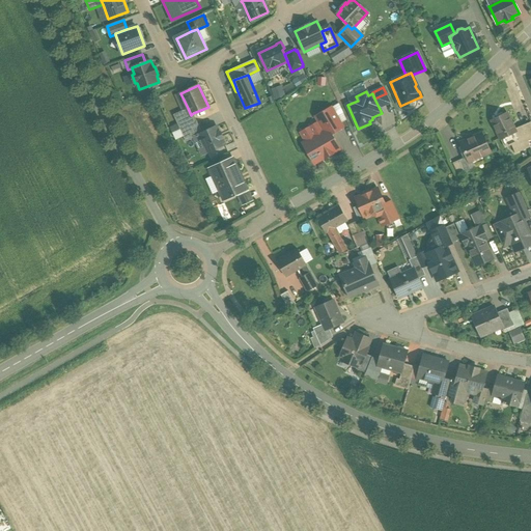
[(332,107),(315,116),(318,121),(324,129),(333,133),(343,127),(332,107)]
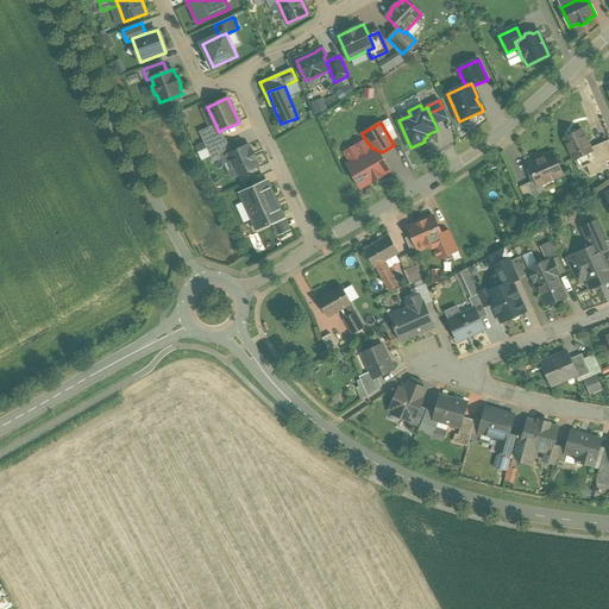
[(215,124),(199,132),(207,149),(226,139),(221,130),(219,132),(215,124)]
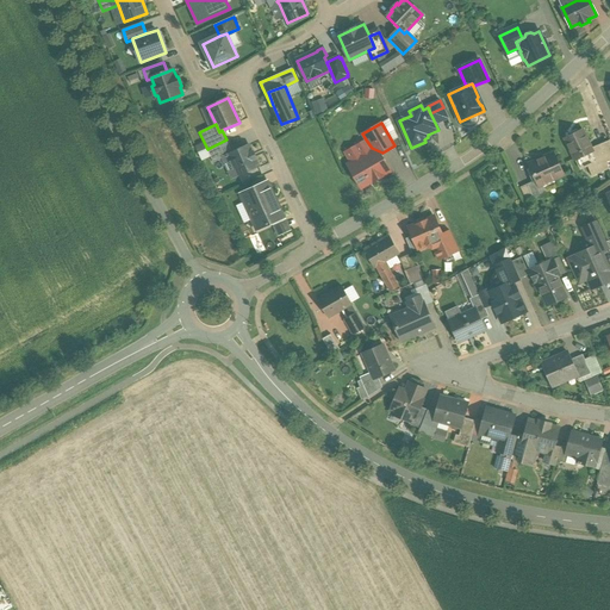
[(583,130),(565,138),(576,161),(584,157),(593,153),(592,149),(583,130)]
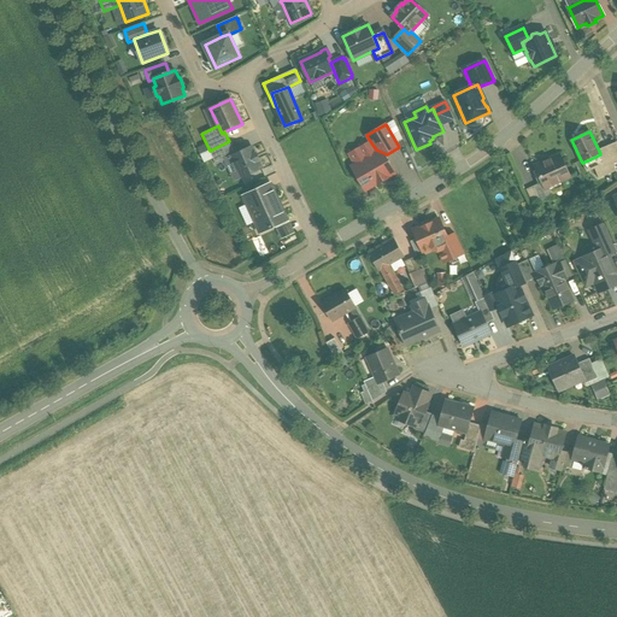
[(229,141),(210,151),(216,164),(225,160),(225,159),(235,154),(229,141)]
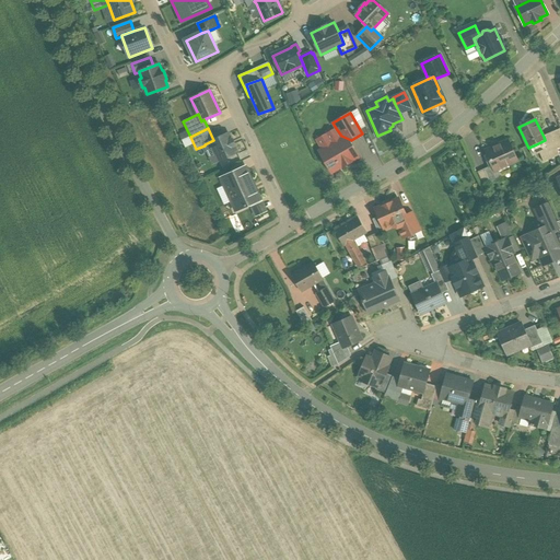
[(336,128),(315,139),(326,162),(325,164),(328,170),(330,170),(333,173),(360,158),(351,140),(341,136),(336,128)]
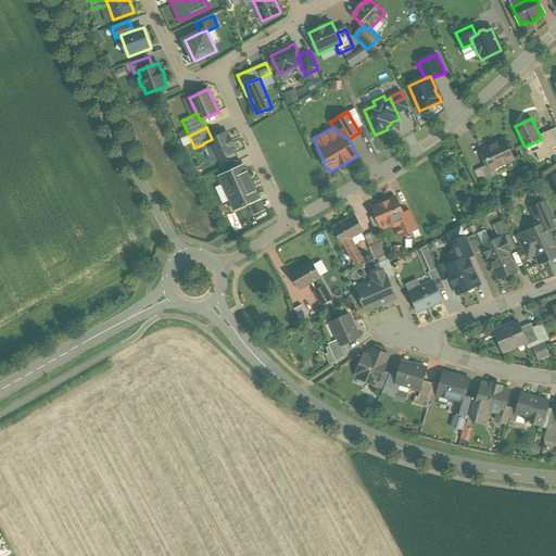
[(555,127),(545,133),(553,149),(553,148),(555,147),(555,127)]
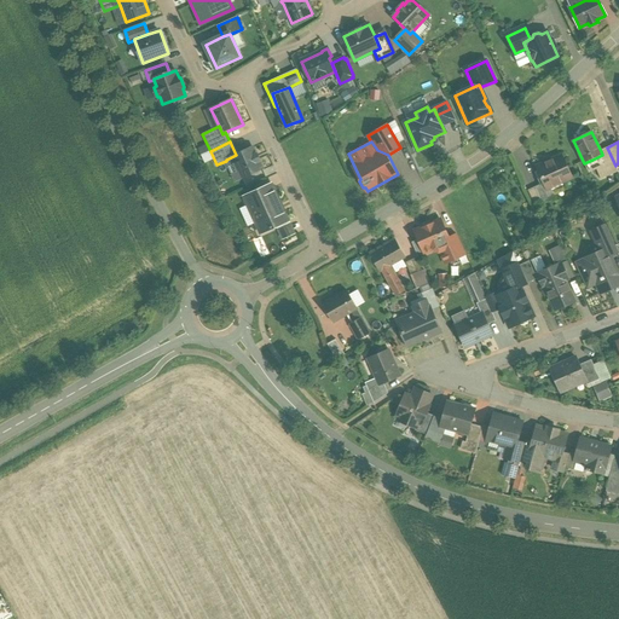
[(236,155),(226,160),(226,161),(229,166),(235,163),(242,178),(262,168),(259,161),(260,161),(256,154),(255,155),(253,148),(236,155)]
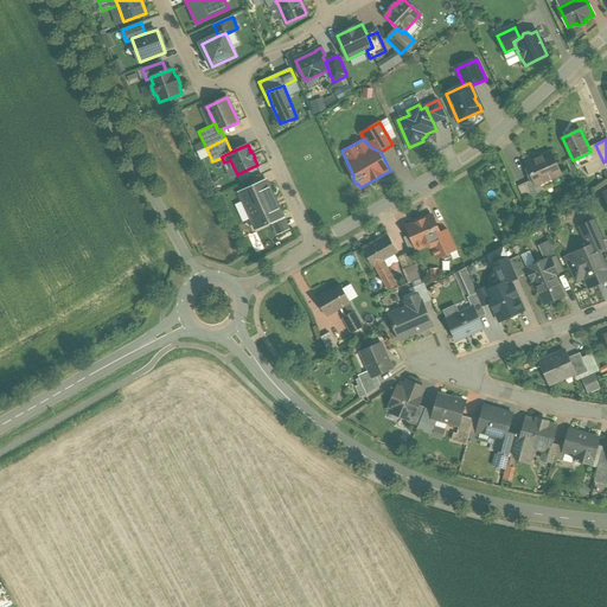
[(595,145),(589,148),(590,152),(581,157),(589,176),(606,168),(604,161),(604,163),(595,145)]
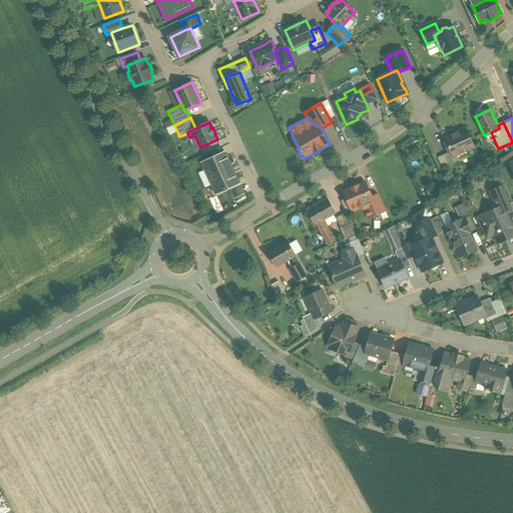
[(453,134),(444,138),(451,152),(453,157),(457,156),(456,154),(465,149),(466,151),(475,147),(466,128),(465,128),(466,129),(453,135),(453,134)]
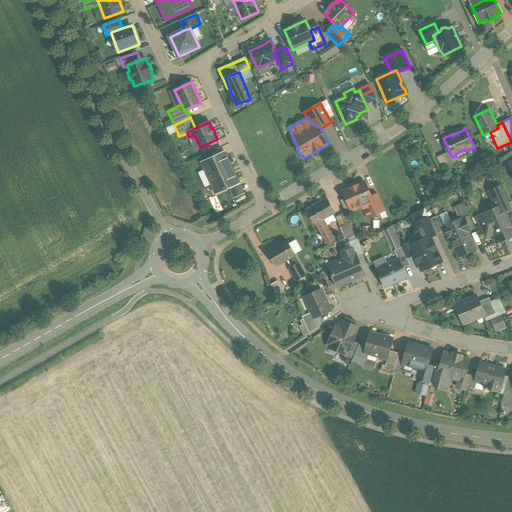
[(452,157),(450,152),(442,155),(448,168),(459,163),(456,156),(452,157)]
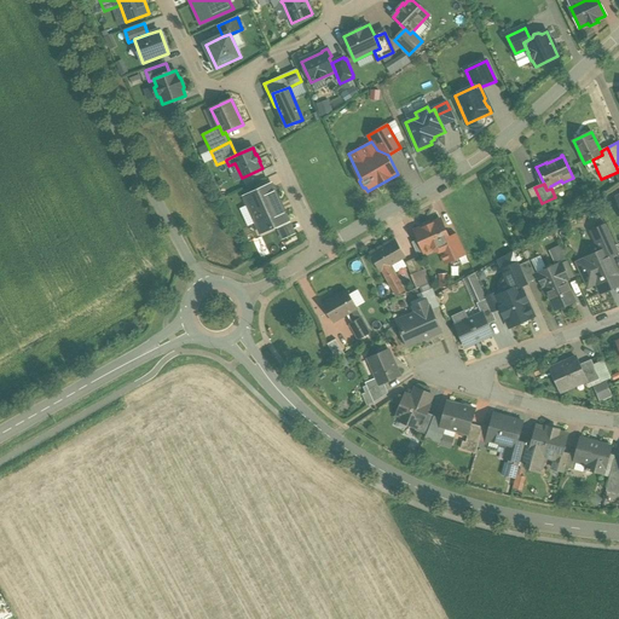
[(272,185),(243,198),(261,237),(290,224),(272,185)]
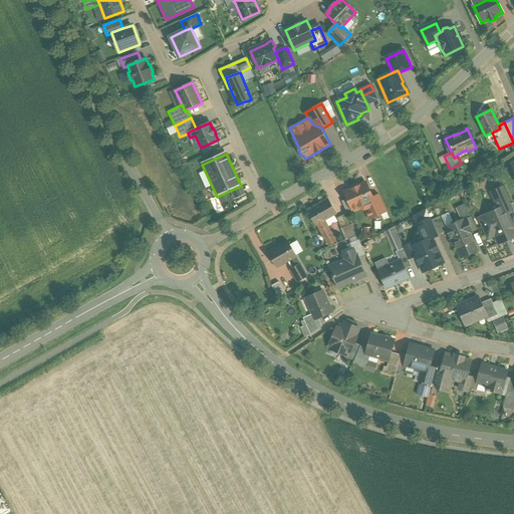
[(365,183),(344,192),(347,199),(352,210),(353,210),(360,207),(373,201),(372,198),(365,183)]
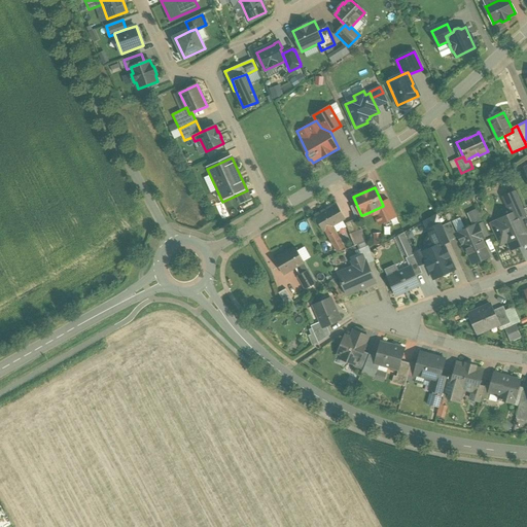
[(516,191),(503,198),(512,215),(514,214),(510,205),(520,200),(516,191)]
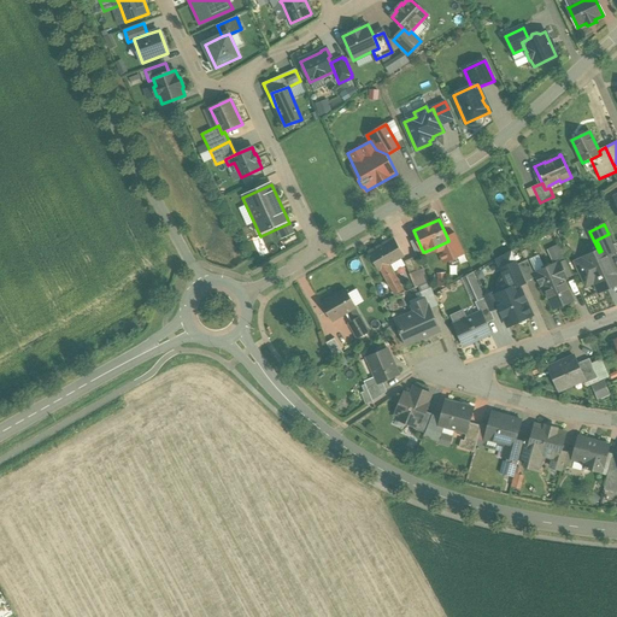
[(448,241),(433,248),(433,250),(438,252),(440,252),(445,263),(464,253),(456,234),(447,238),(448,241)]
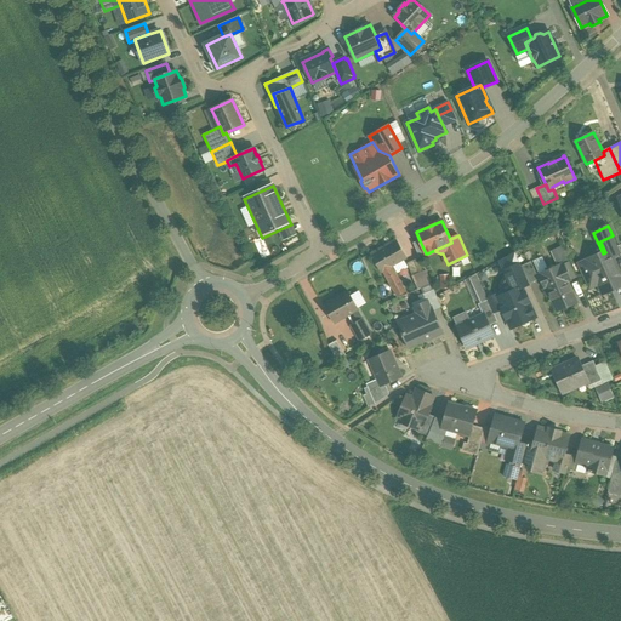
[(613,235),(600,241),(605,252),(610,250),(613,257),(620,254),(620,255),(620,254),(617,246),(613,235)]
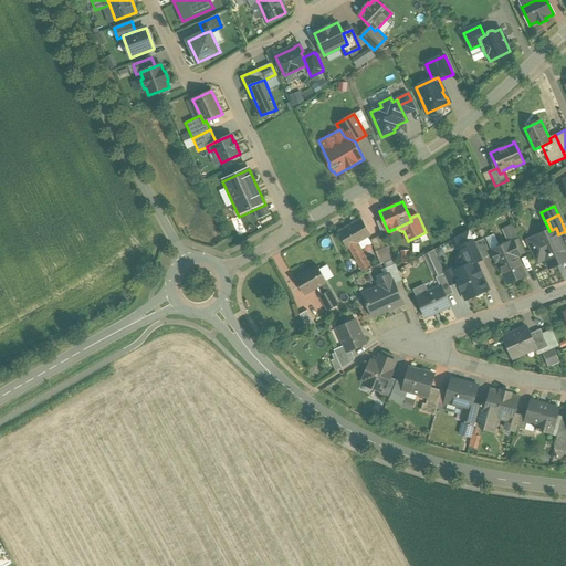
[(383,219),(377,222),(383,236),(384,236),(384,238),(390,234),(389,231),(388,231),(383,219)]
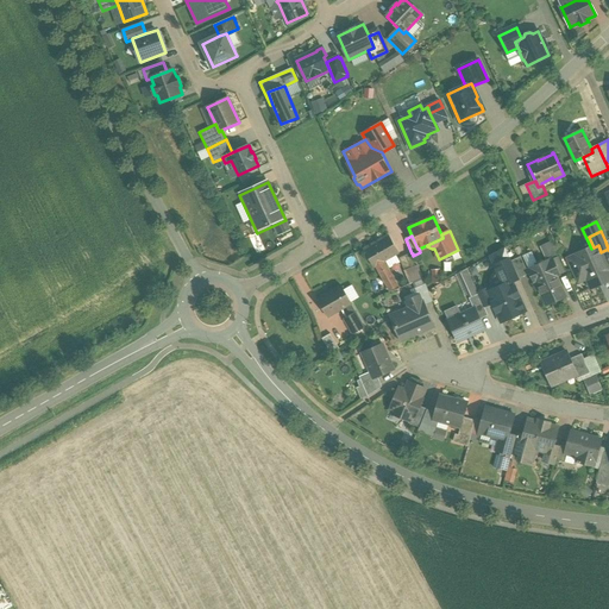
[(388,237),(365,250),(375,268),(376,267),(384,262),(399,255),(388,237)]
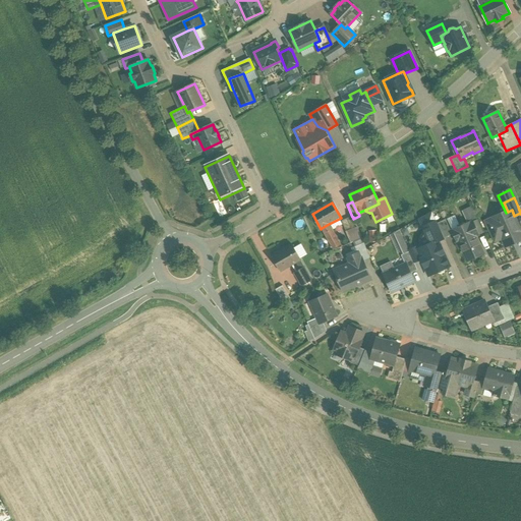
[(506,213),(493,219),(497,228),(490,231),(496,241),(502,238),(506,246),(520,239),(520,231),(514,216),(512,210),(508,212),(506,213)]
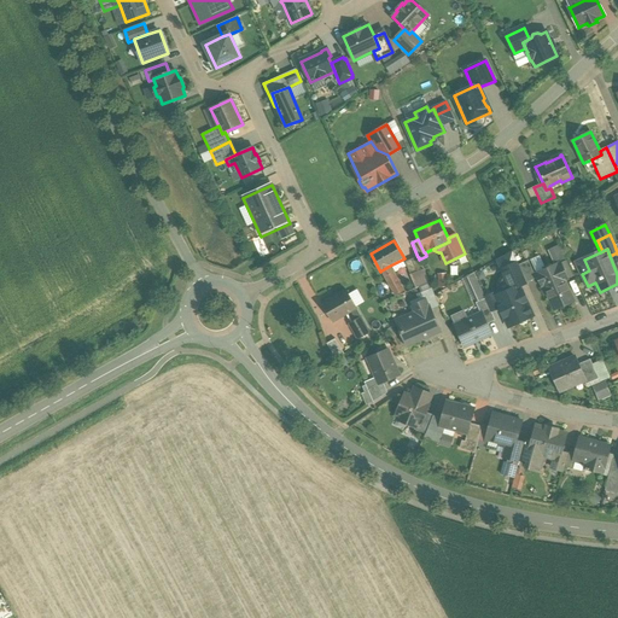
[(513,251),(497,260),(502,270),(506,268),(518,262),(513,251)]
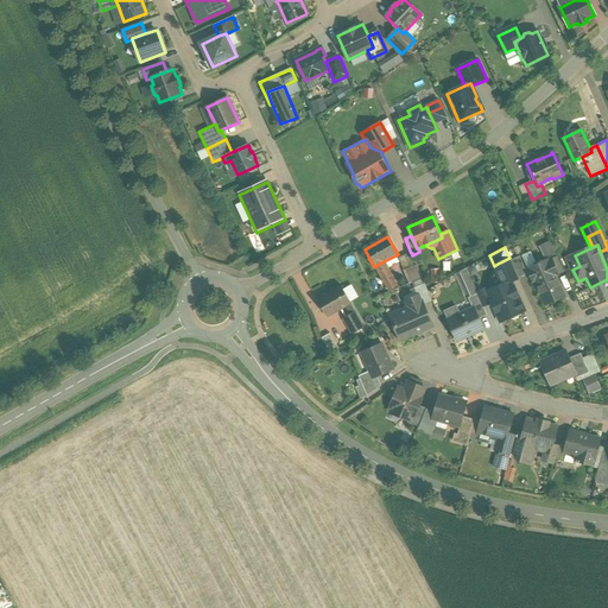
[(411,253),(399,258),(404,271),(417,265),(411,253)]
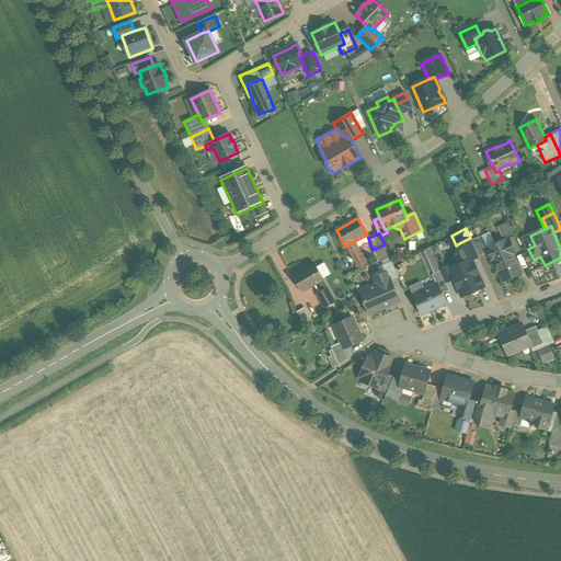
[(479,237),(471,241),(479,256),(487,253),(479,237)]
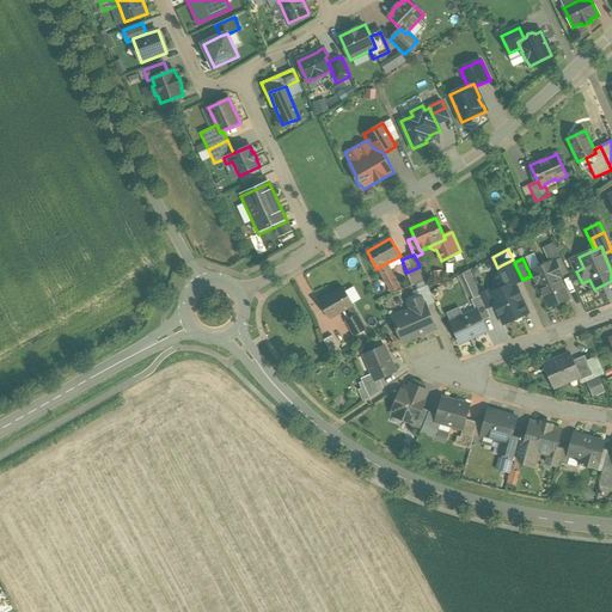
[(569,274),(562,258),(555,261),(562,276),(569,274)]
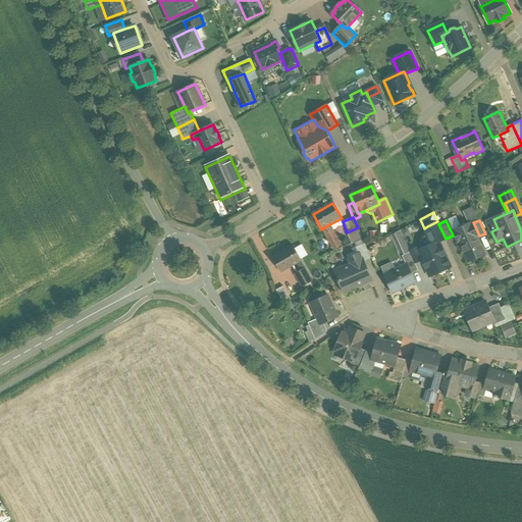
[(437,221),(427,226),(434,241),(436,240),(437,242),(438,242),(438,243),(446,240),(437,221)]
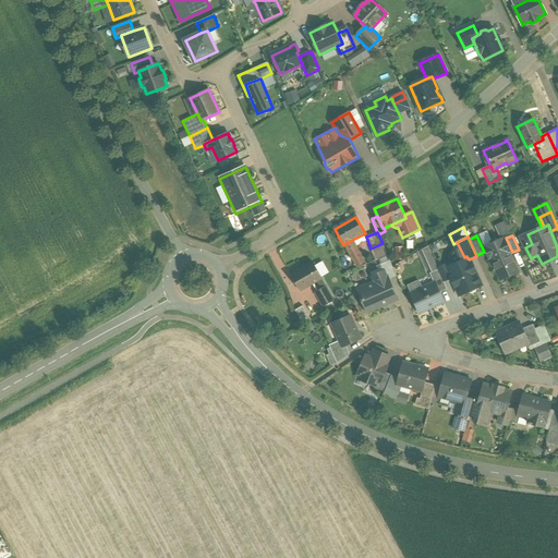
[(512,252),(506,238),(485,247),(489,258),(490,257),(508,250),(510,253),(512,252)]
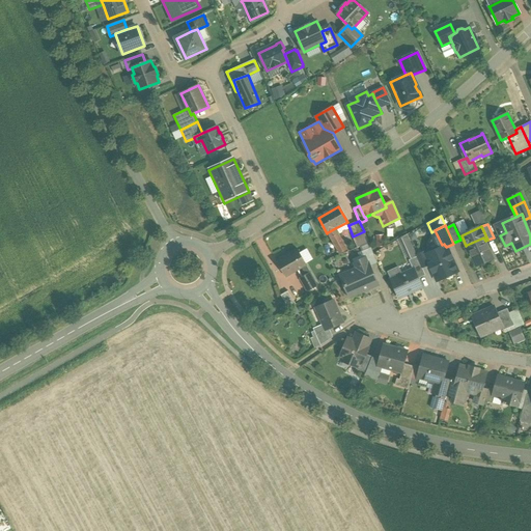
[(335,228),(328,232),(340,254),(347,250),(335,228)]
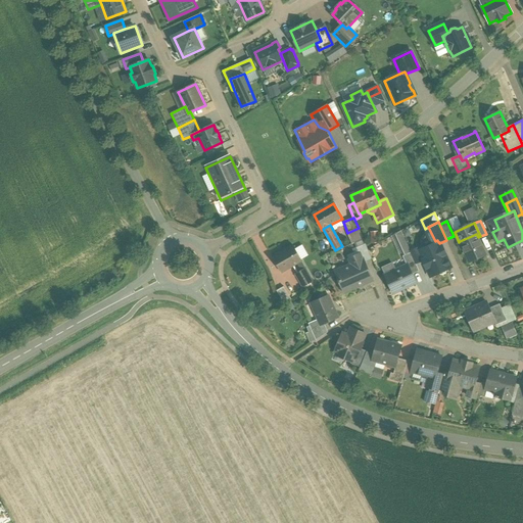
[(476,234),(460,241),(466,253),(468,252),(473,262),(486,255),(478,237),(476,234)]
